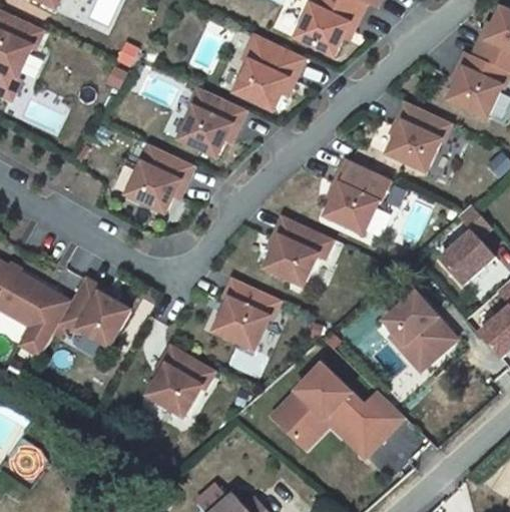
[(38,0),(56,8),(60,0),(38,0)]
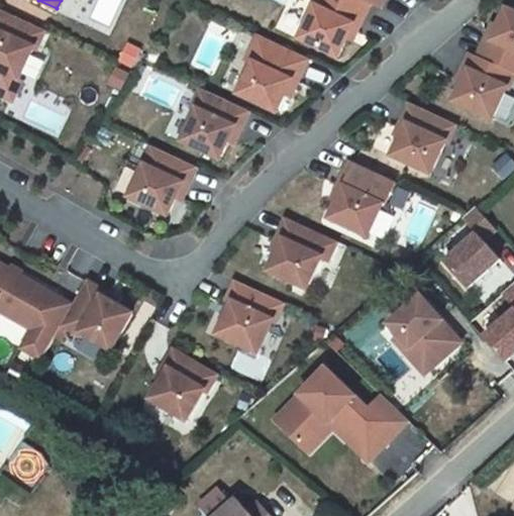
[(313,0),(311,5),(313,6),(298,37),(336,56),(345,37),(351,23),(356,26),(368,3),(362,0),(313,0)]
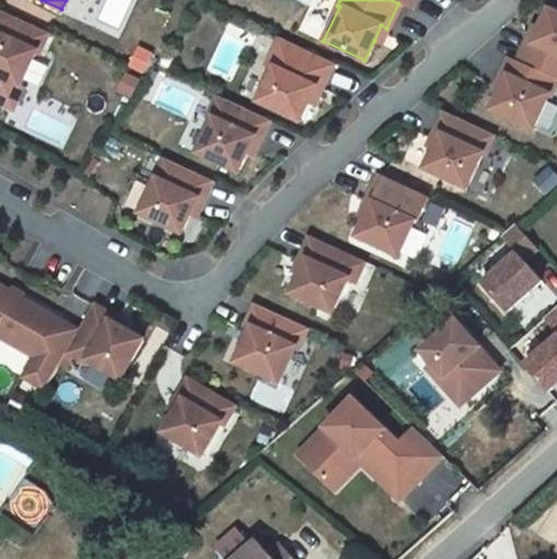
[(526,39),(517,60),(556,79),(556,13),(547,9),(538,27),(532,43),(526,39)]
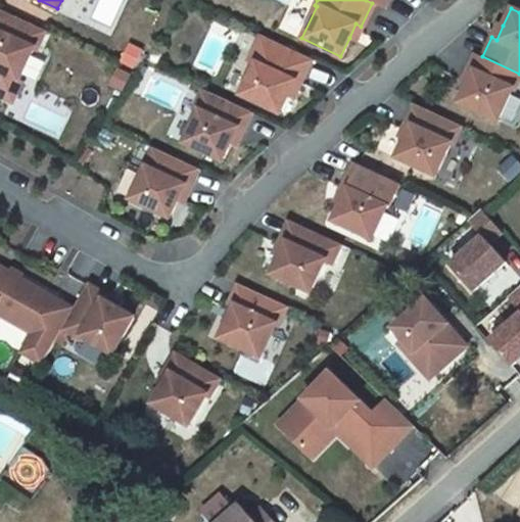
[(44,30),(0,9),(0,72),(17,81),(33,48),(35,49),(44,30)]
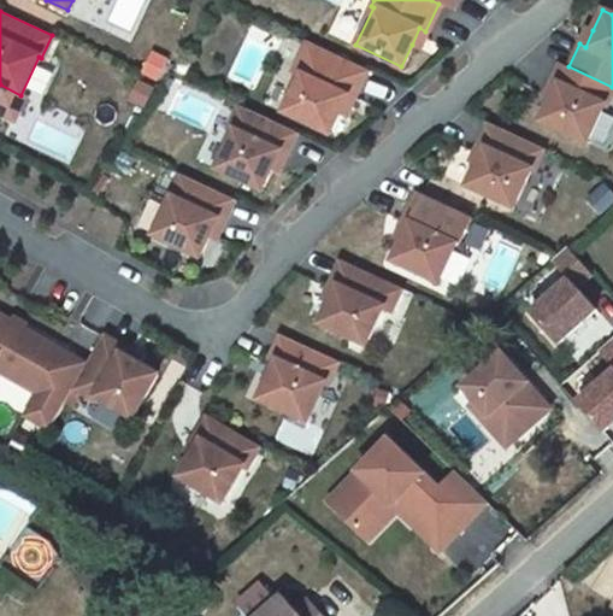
[(418,47),(425,31),(419,28),(412,45),(418,47)]
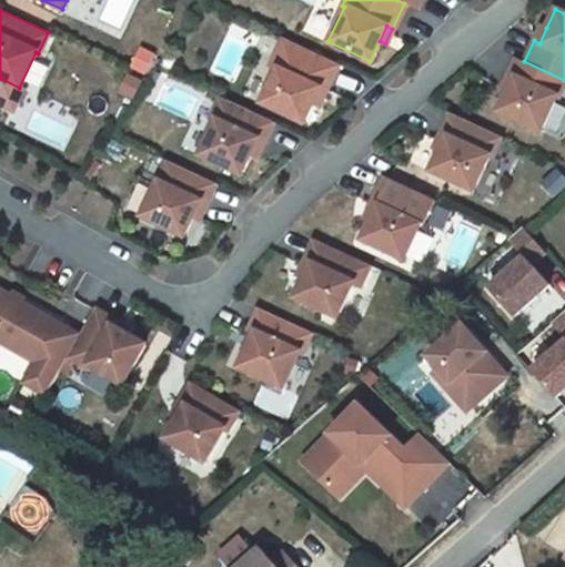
[(541,26),(534,40),(540,43),(546,28),(541,26)]
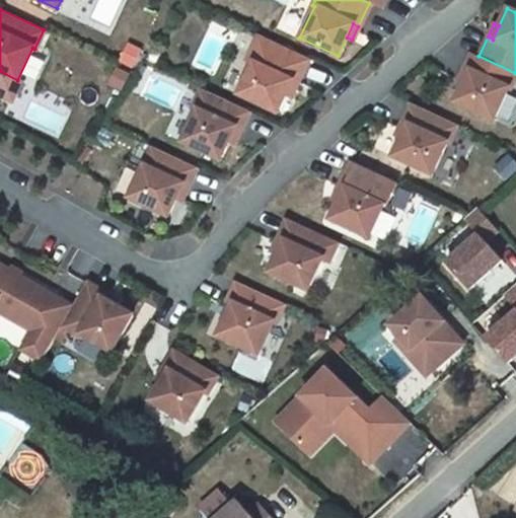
[(308,58),(258,34),(245,59),(251,63),(237,93),(276,113),(284,94),(291,81),(296,83),(308,58)]
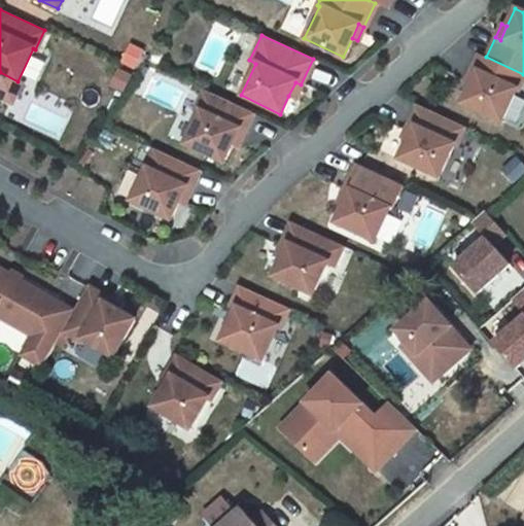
[(135,66),(141,47),(127,42),(121,62),(135,66)]
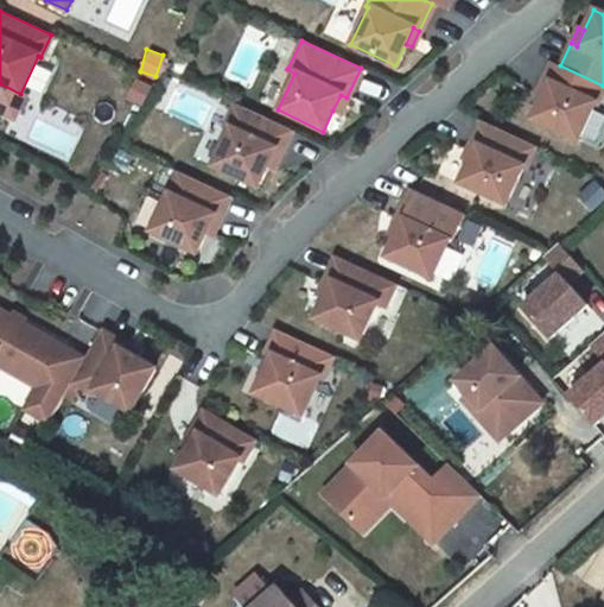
[(597,103),(603,87),(560,65),(551,62),(542,80),(550,82),(541,97),(532,119),(577,140),(595,103),(597,103)]
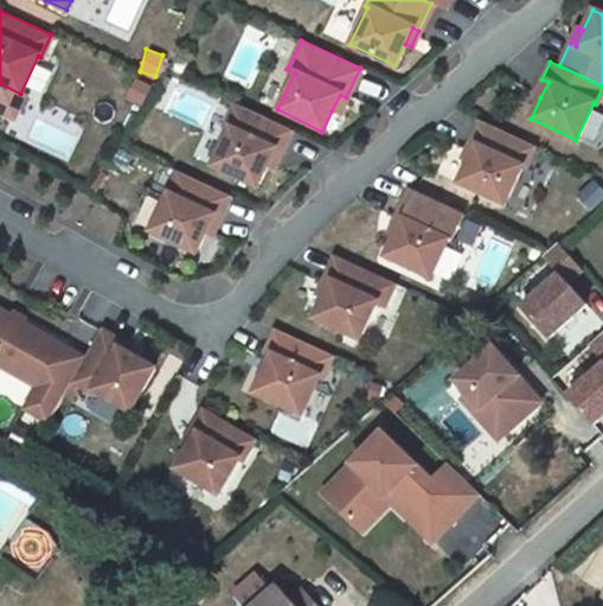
[(540,97),(549,82),(541,80),(534,95),(540,97)]
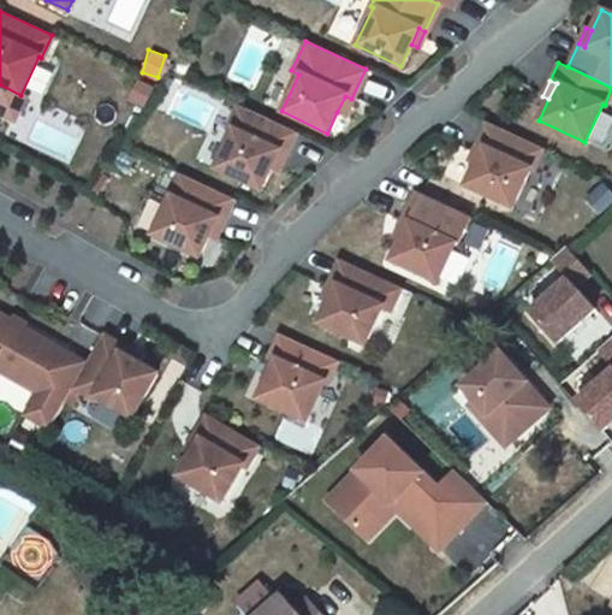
[(21,95),(0,84),(0,113),(13,120),(24,96),(21,95)]
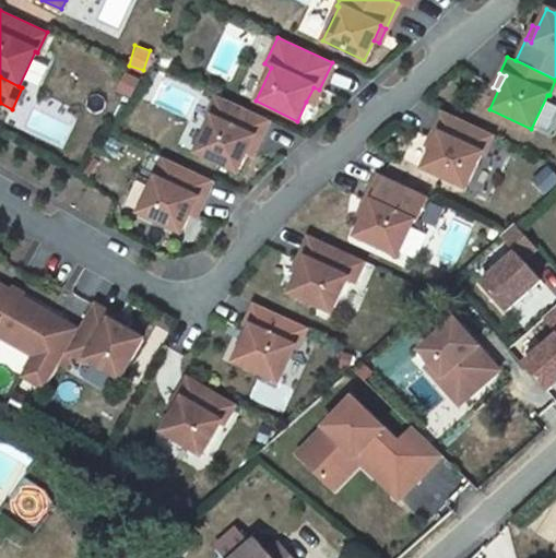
[(314,87),(306,102),(312,104),(319,90),(314,87)]
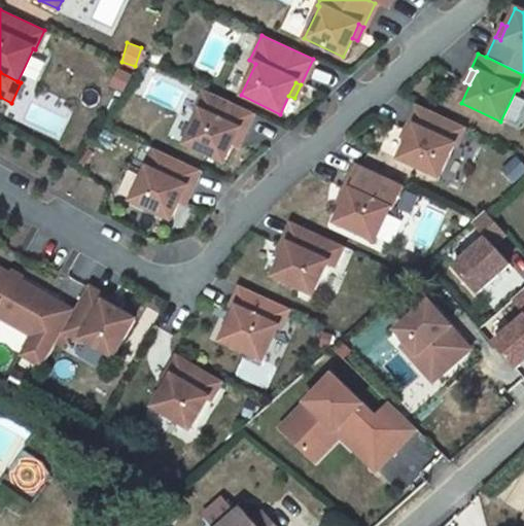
[(243,132),(252,112),(204,90),(194,109),(199,112),(184,144),(222,162),(231,143),(238,130),(243,132)]
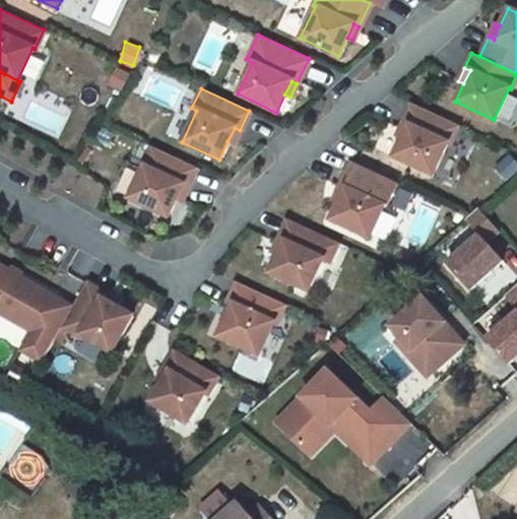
[(457,125),(410,104),(401,123),(407,125),(401,138),(393,156),(432,175),(446,143),(448,143),(457,125)]
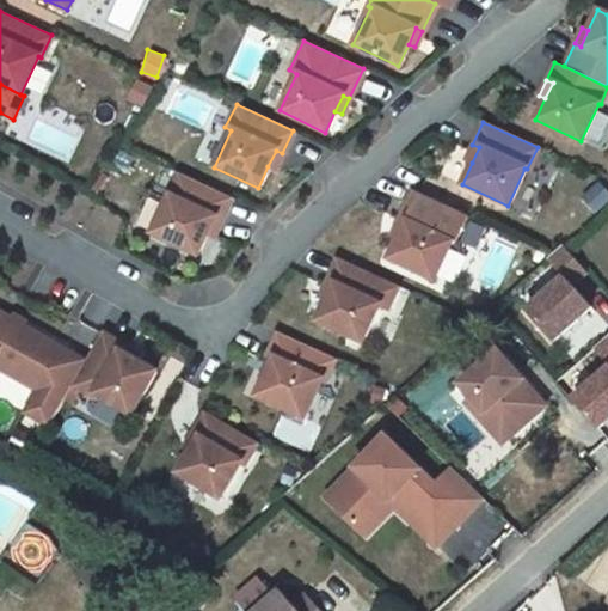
[(479,147),(472,145),(465,160),(472,163),(479,147)]
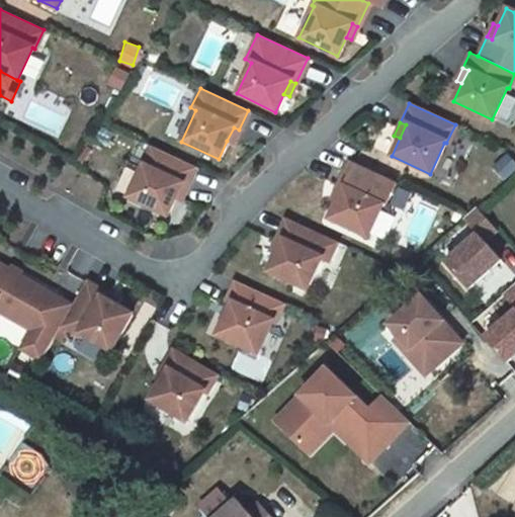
[(233,144),(239,130),(234,127),(227,141),(232,143),(233,144)]
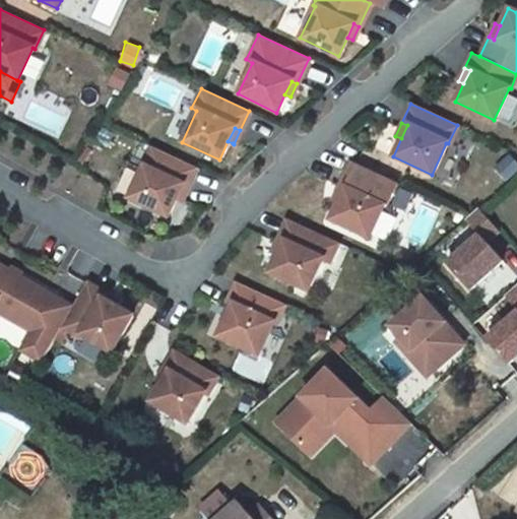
[(196,168),(150,146),(141,166),(143,167),(128,197),(167,215),(175,198),(182,184),(187,187),(196,168)]
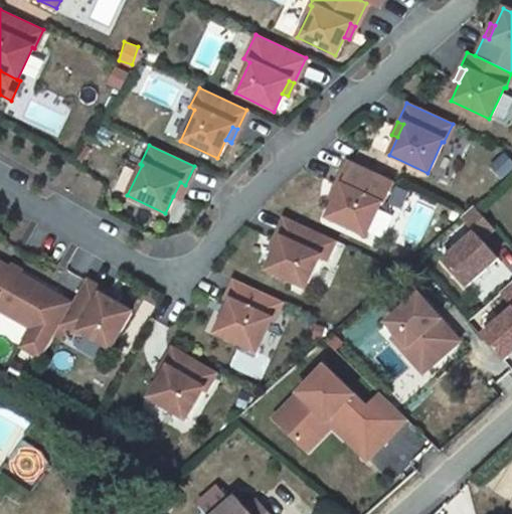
[(489,165),(499,177),(511,165),(511,163),(503,153),(489,165)]
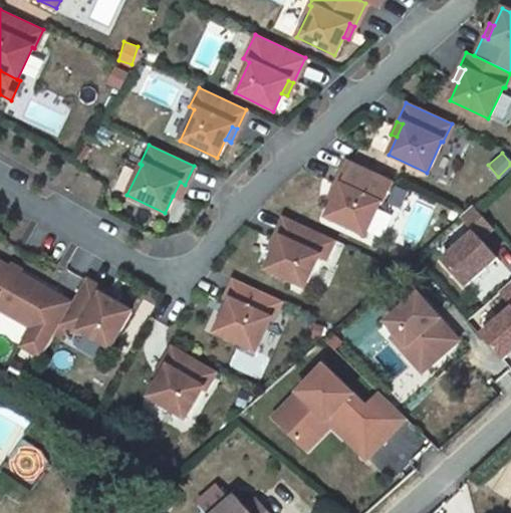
[(332,200),(324,218),(363,236),(377,204),(379,205),(390,181),(344,161),(333,185),(338,187),(332,200)]
